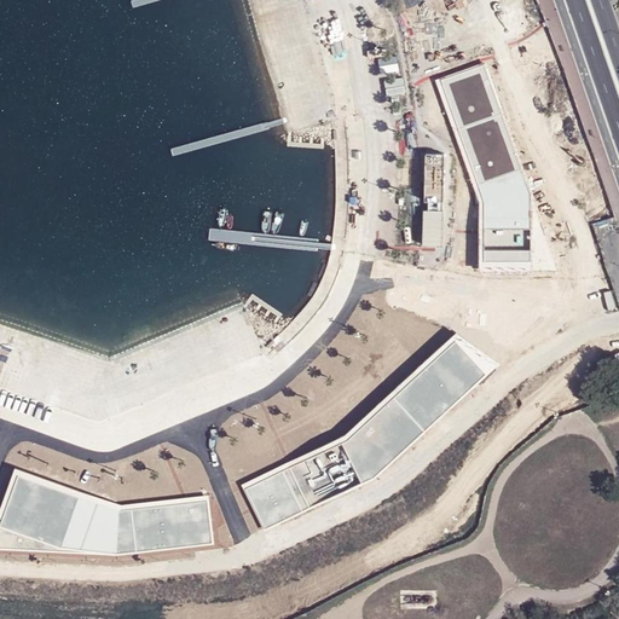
[(329,33),(330,51),(348,48),(347,32),(329,33)]
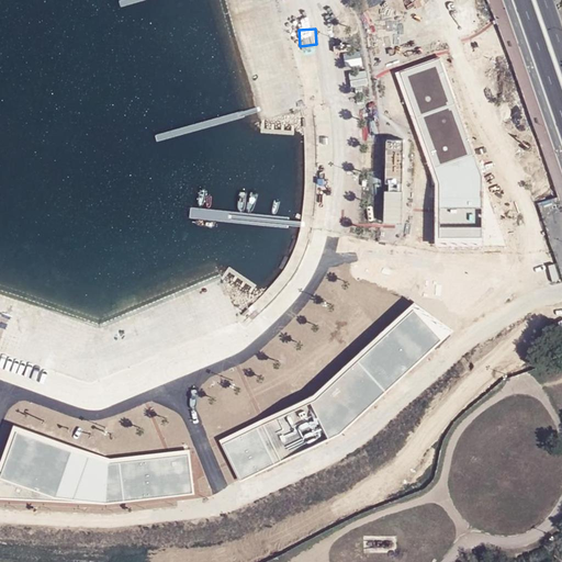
[(440,57),(396,72),(436,183),(436,247),(507,246),(440,57)]
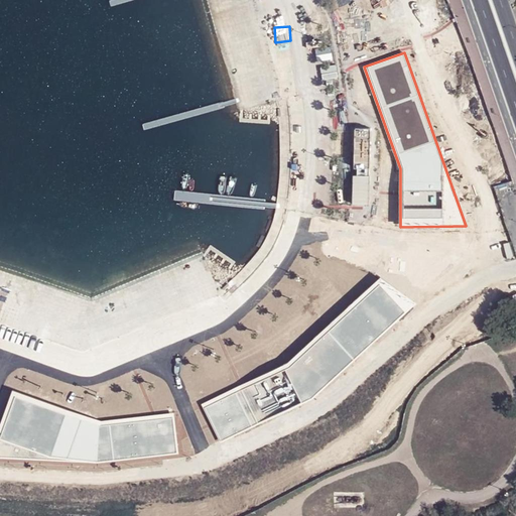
[(416,304),(379,277),(287,365),(203,404),(220,441),(311,398),(416,304)]
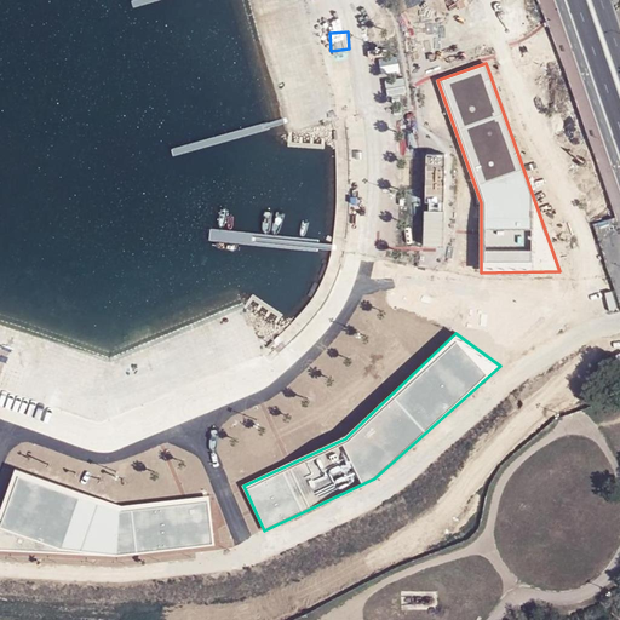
[(213,546),(210,498),(120,505),(15,469),(0,510),(0,550),(118,556),(213,546)]
